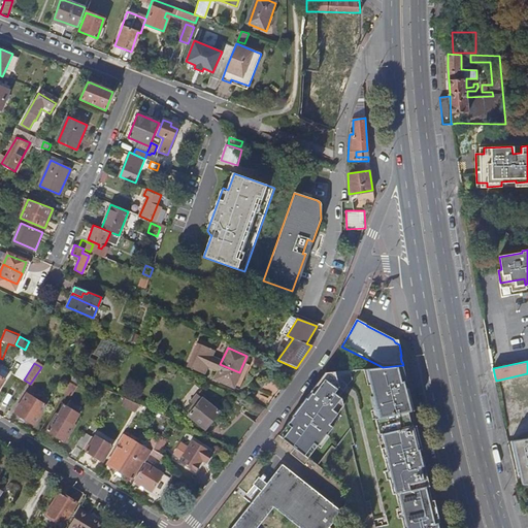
[(330,363),(289,424),(292,426),(284,439),(309,457),(348,401),(335,393),(348,374),(330,363)]
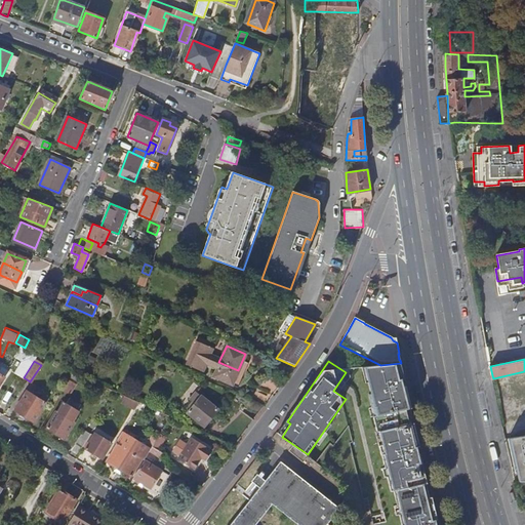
[(232,386),(238,370),(218,362),(211,376),(232,386)]
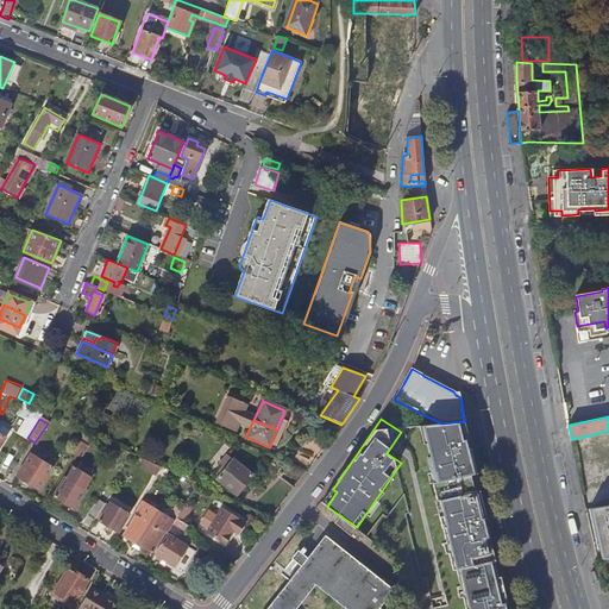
[(302,433),(299,440),(321,451),(327,444),(302,433)]
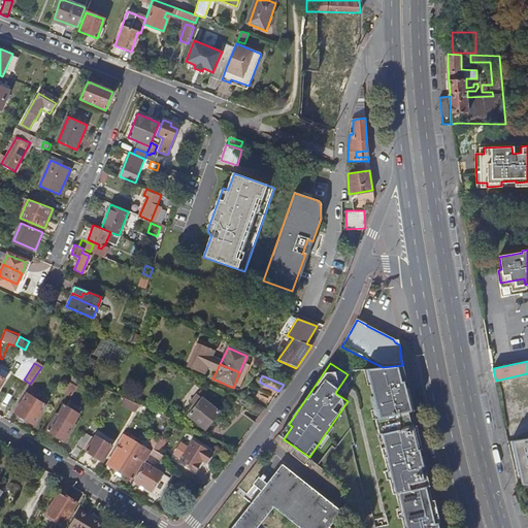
[(254,392),(271,400),(278,391),(259,382),(254,392)]
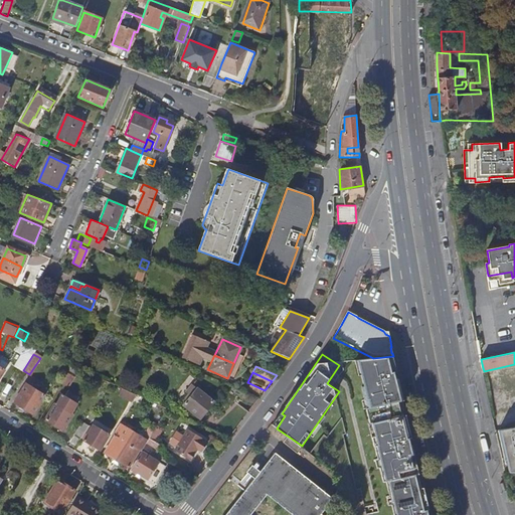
[(66,373),(60,384),(64,386),(71,376),(66,373)]
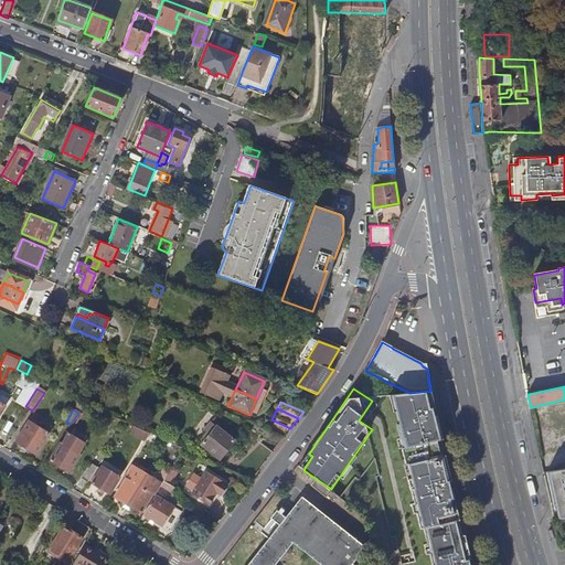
[(81,414),(78,413),(71,424),(74,426),(81,414)]
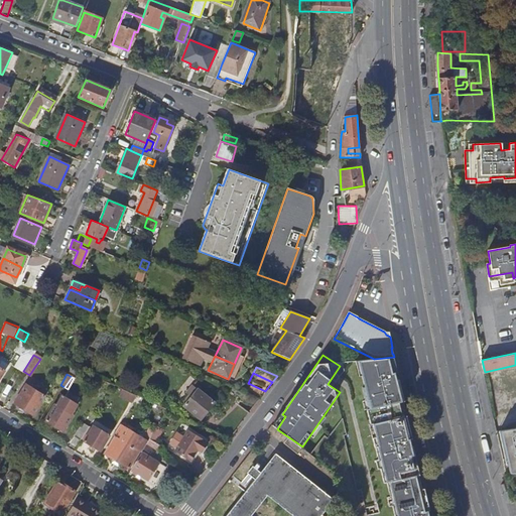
[(44,396),(25,384),(14,403),(33,415),(44,396)]
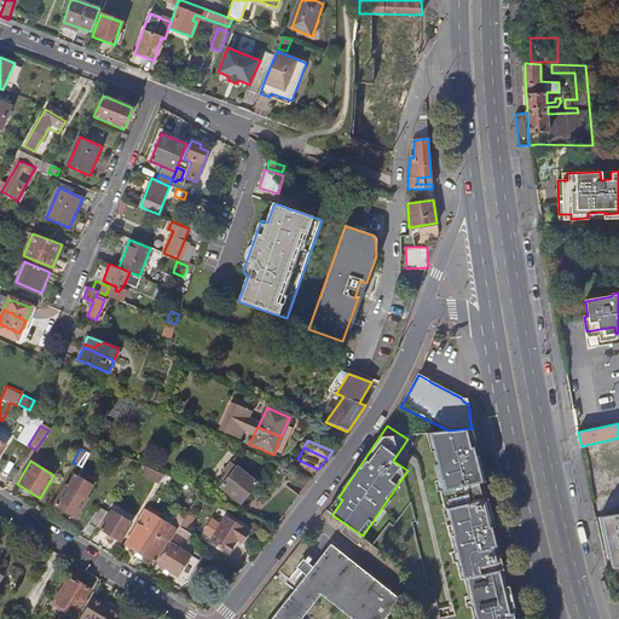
[(295,462),(291,472),(310,480),(317,470),(295,462)]
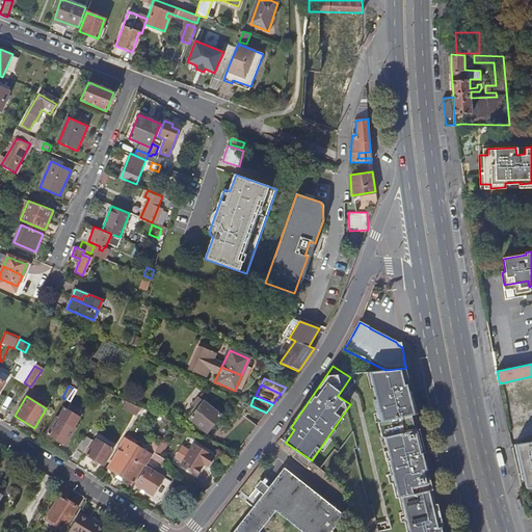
[(219,416),(196,398),(190,405),(195,409),(188,419),(205,433),(219,416)]
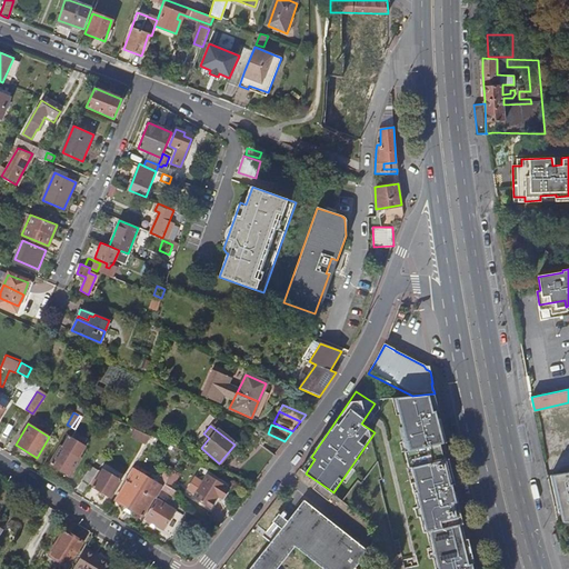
[(70,476),(80,458),(79,457),(86,446),(69,436),(61,447),(60,446),(50,463),(70,476)]
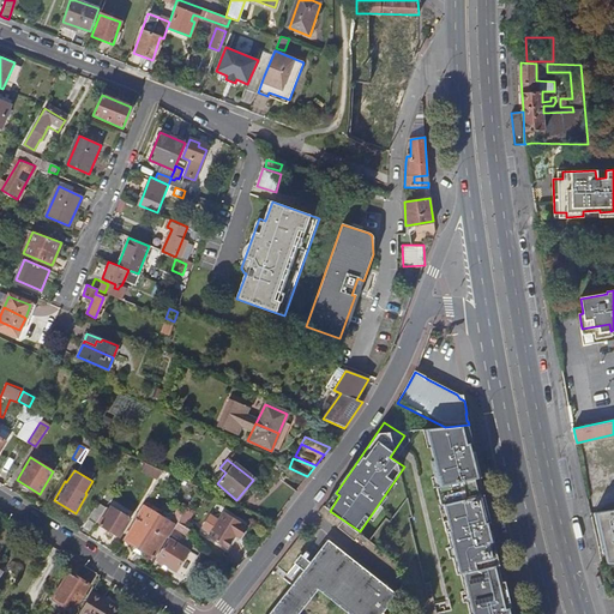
[(269,494),(284,507),(293,497),(296,492),(280,480),(269,494)]
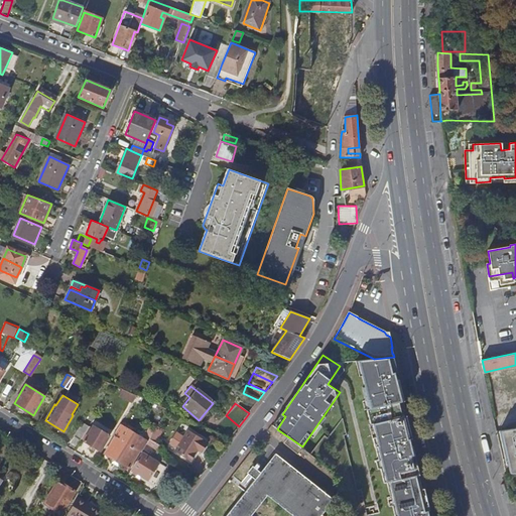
[(73,436),(80,440),(89,425),(82,421),(73,436)]
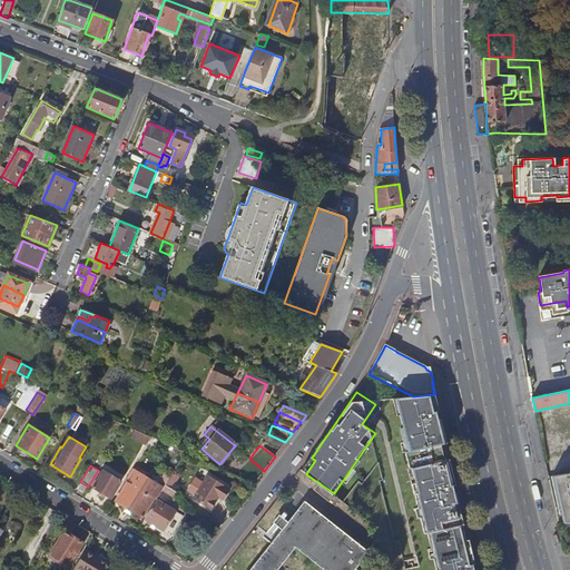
[(120,481),(101,470),(91,488),(110,499),(120,481)]
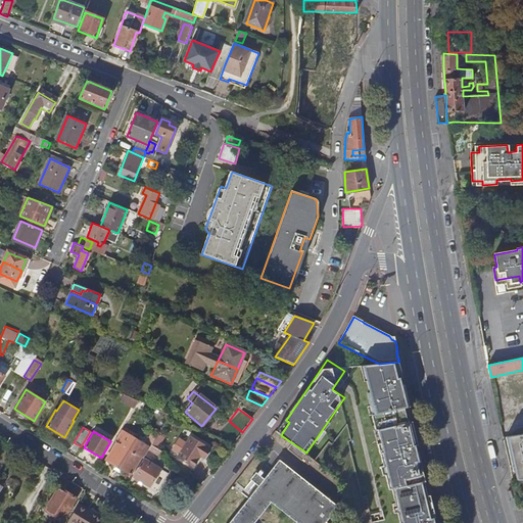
[(115,442),(105,460),(117,467),(128,449),(135,437),(123,431),(117,439),(122,442),(121,445),(115,442)]
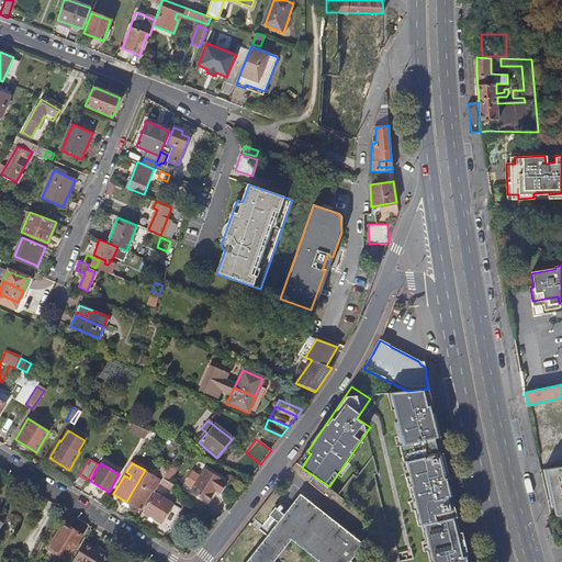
[(170,464),(163,478),(168,481),(176,468),(170,464)]
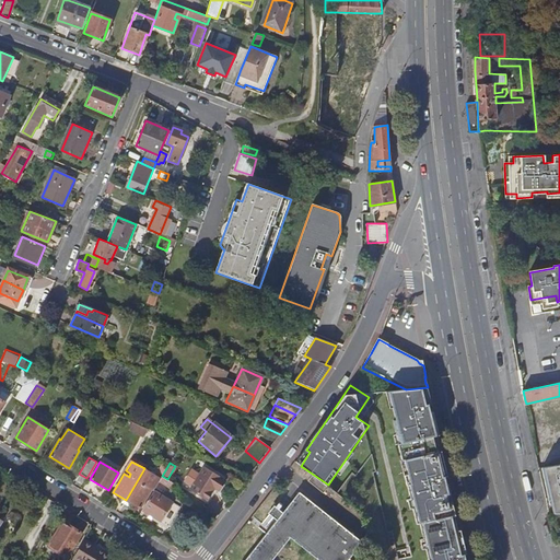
[(559,463),(541,466),(550,504),(552,504),(555,513),(559,512),(559,463)]
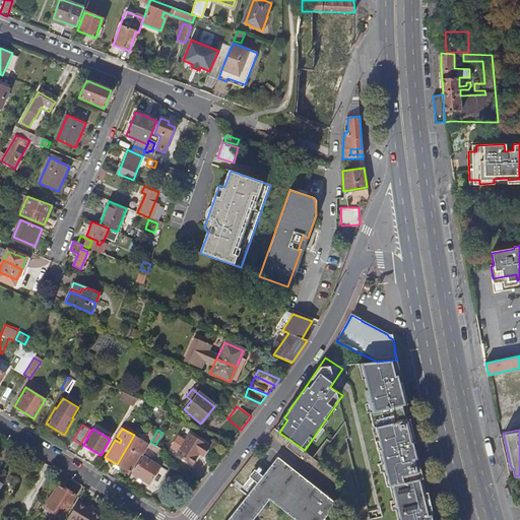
[(187,433),(174,456),(191,464),(198,453),(200,455),(205,445),(203,444),(204,444),(187,433)]
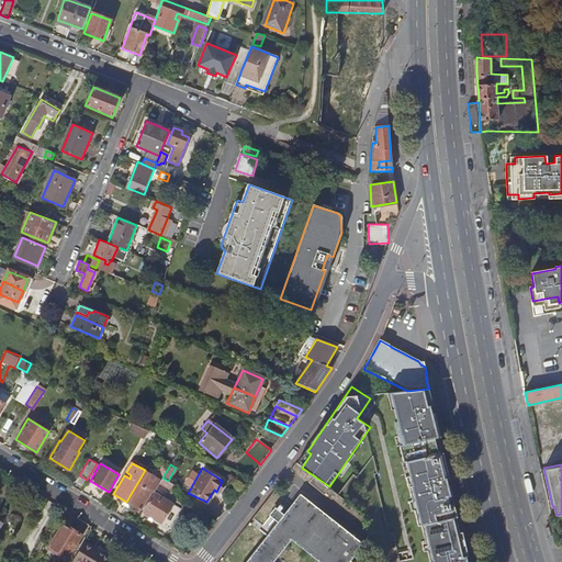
[(137,483),(126,502),(139,510),(150,491),(158,479),(145,470),(137,483)]
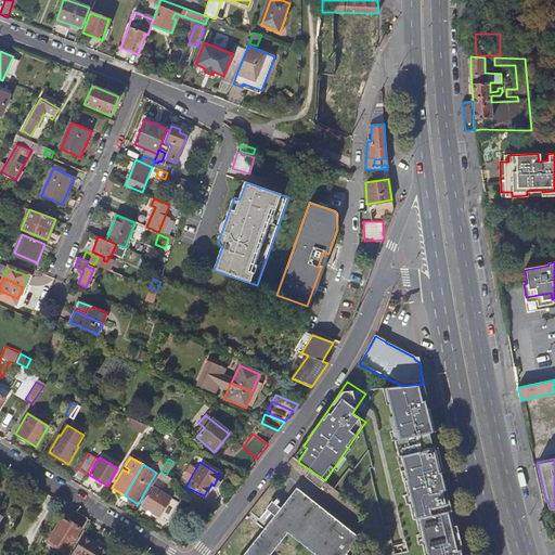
[(158,474),(156,477),(165,481),(168,483),(171,478),(166,475),(160,472),(158,474)]
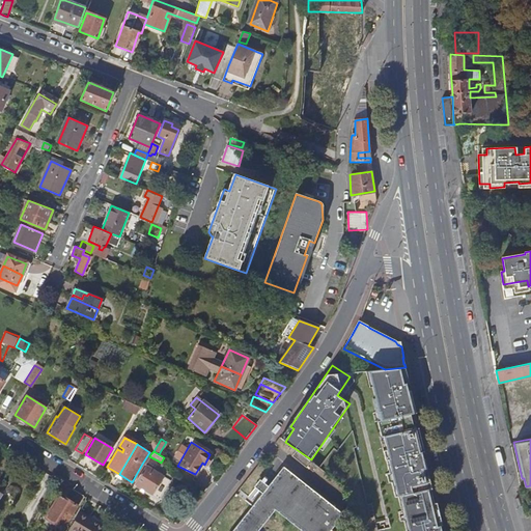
[(305,468),(309,463),(296,451),(291,456),(305,468)]
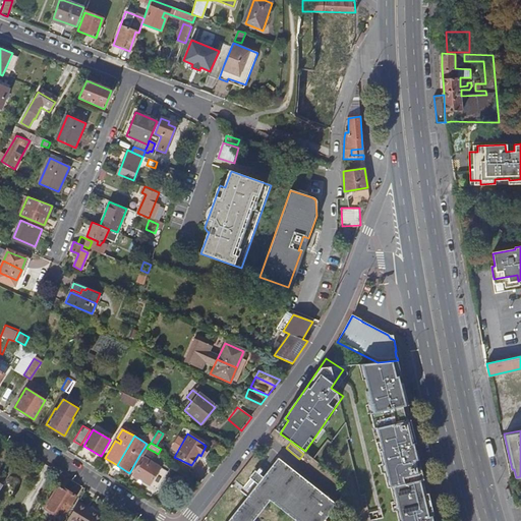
[(147,444),(139,455),(141,456),(147,448),(149,445),(147,444)]
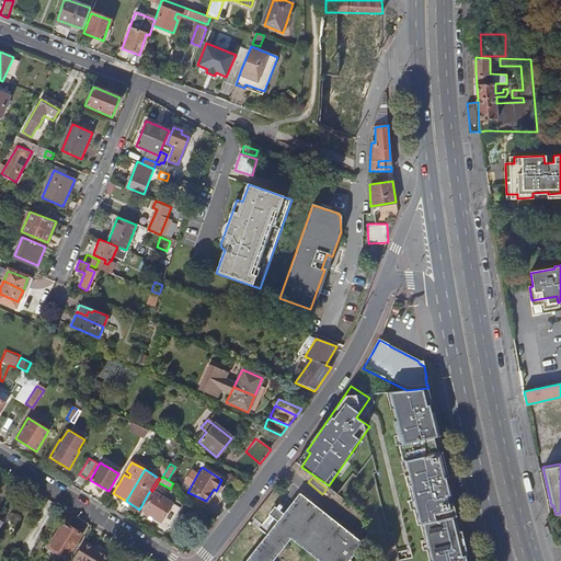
[(158,482),(152,491),(160,496),(167,487),(158,482)]
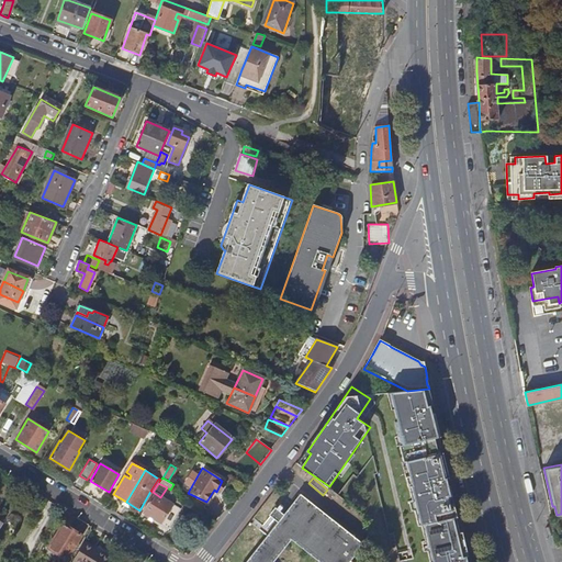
[(153,493),(142,512),(168,528),(180,509),(160,497),(153,493)]
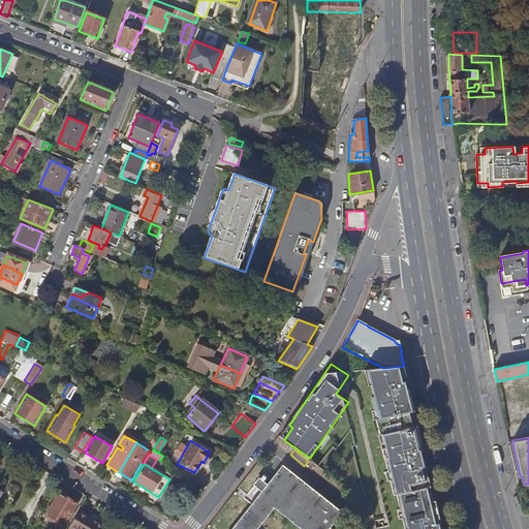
[(331,528),(330,528),(341,514),(282,466),(269,483),(263,490),(231,528),(331,528)]
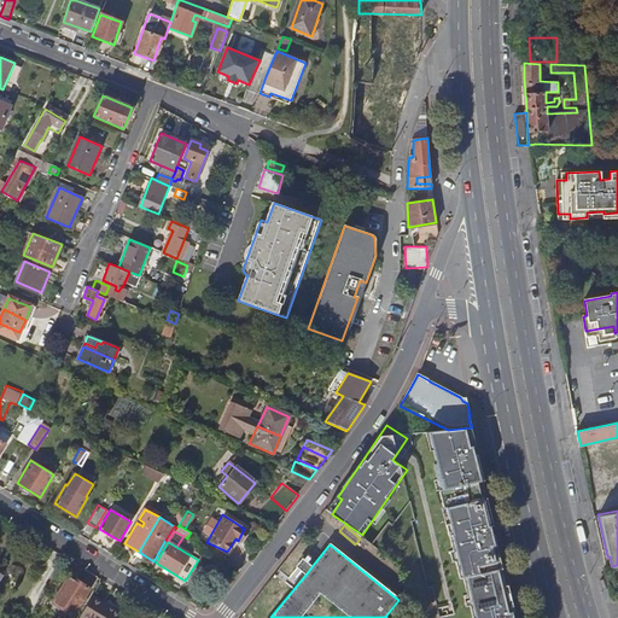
[(314,564),(303,555),(297,564),(308,572),(314,564)]
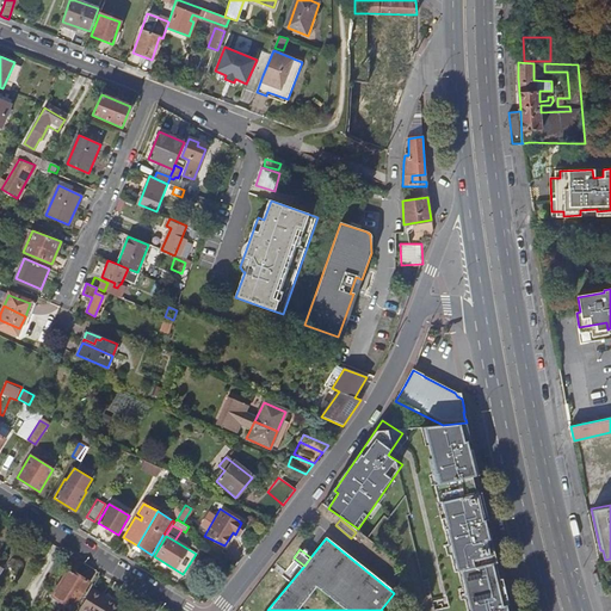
[(68,571),(53,597),(73,610),(78,602),(84,591),(88,582),(68,571)]
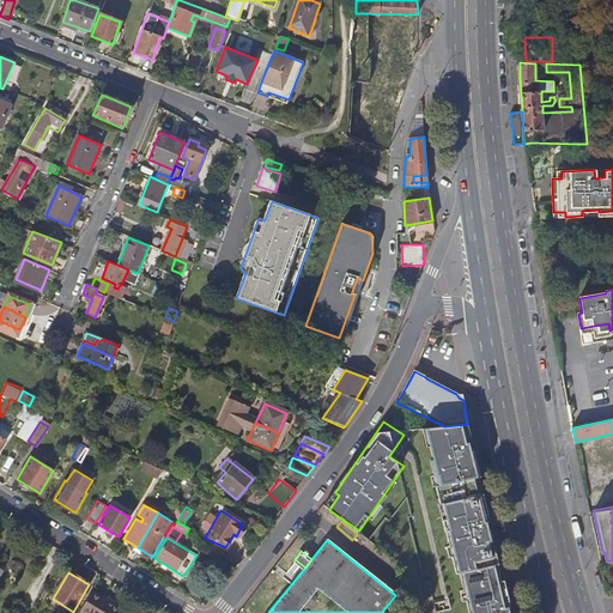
[(91,590),(78,612),(120,612),(122,611),(91,590)]
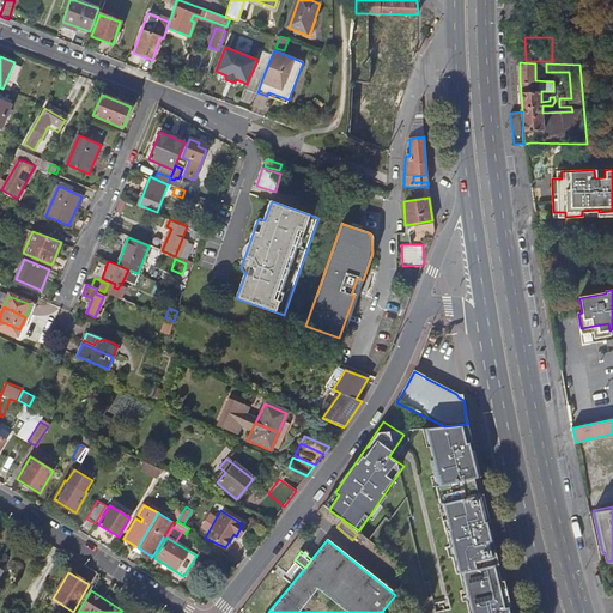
[(84,593),(78,604),(80,606),(87,594),(84,593)]
